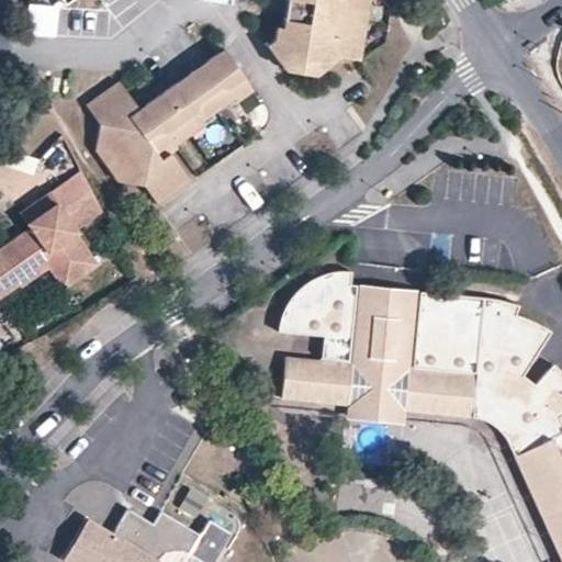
[(360,59),(369,0),(287,0),(282,27),(277,26),(276,40),(268,45),(282,65),(290,59),(314,64),(319,71),(340,56),(360,59)]
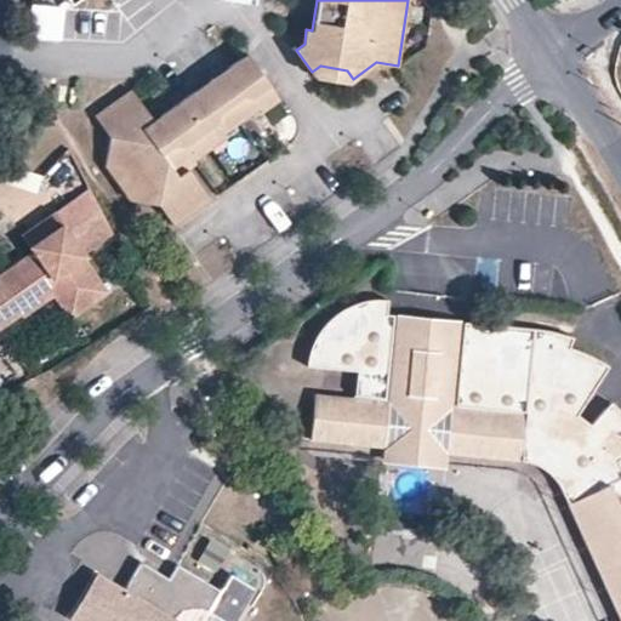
[(63,7),(32,6),(30,38),(62,39),(63,7)]
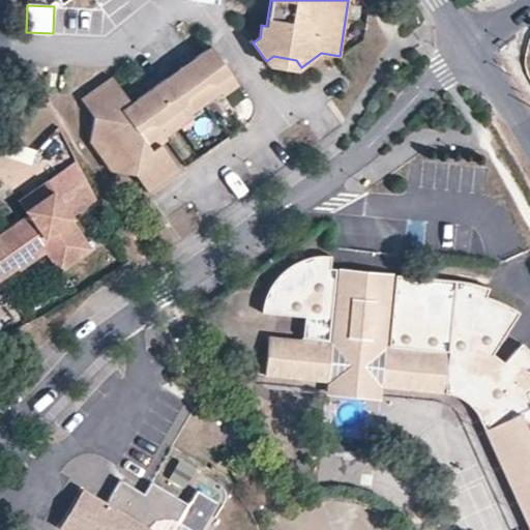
[(190,113),(221,92),(214,84),(229,72),(210,47),(195,58),(200,63),(170,85),(166,79),(137,99),(141,106),(126,116),(122,110),(130,104),(112,77),(82,99),(94,117),(90,139),(99,141),(115,162),(114,170),(135,174),(148,193),(179,171),(160,144),(152,150),(148,144),(163,134),(156,124),(184,105),(190,113)]
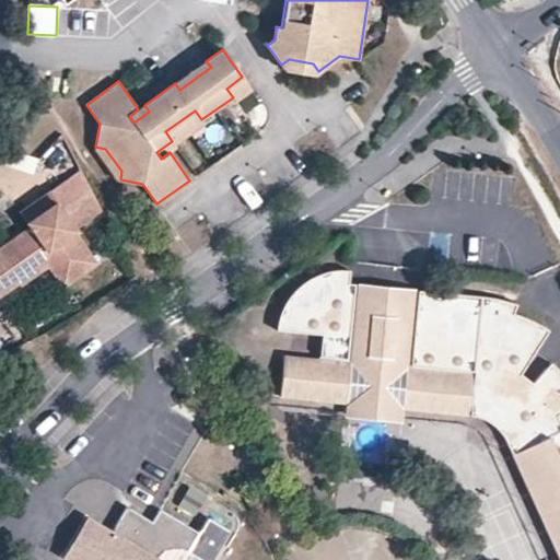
[(318,71),(313,63),(289,59),(281,65),(284,70),(313,76),(318,71)]
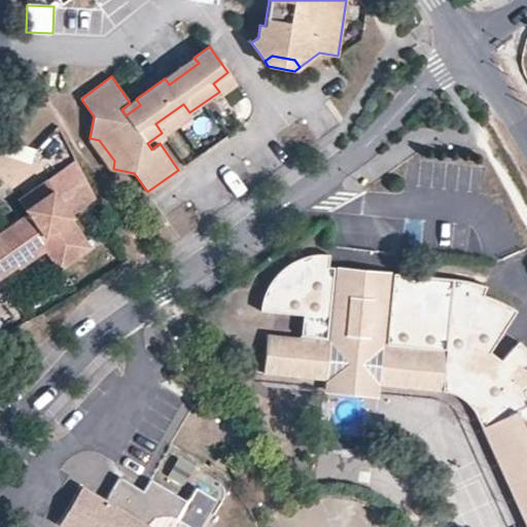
[(169,84),(199,63),(194,58),(165,78),(169,84)]
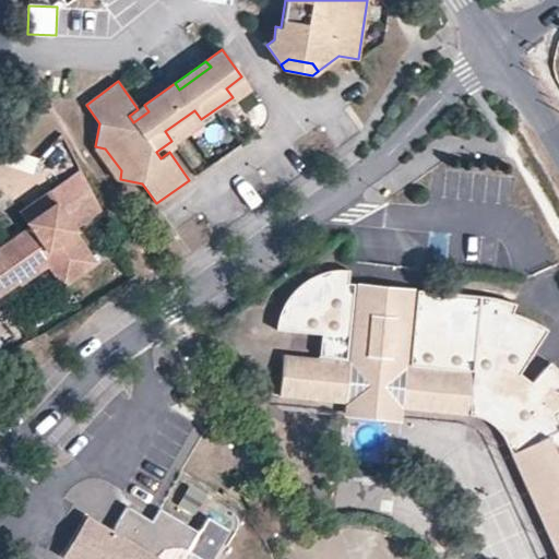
[(251,91),(241,76),(226,88),(233,97),(236,102),(251,91)]
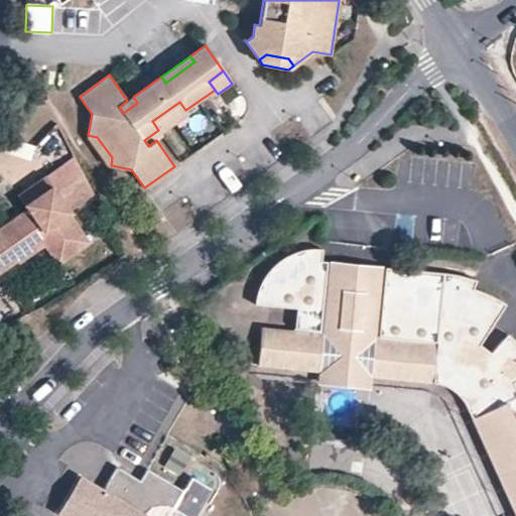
[(123,113),(137,103),(133,97),(127,101),(119,107),(123,113)]
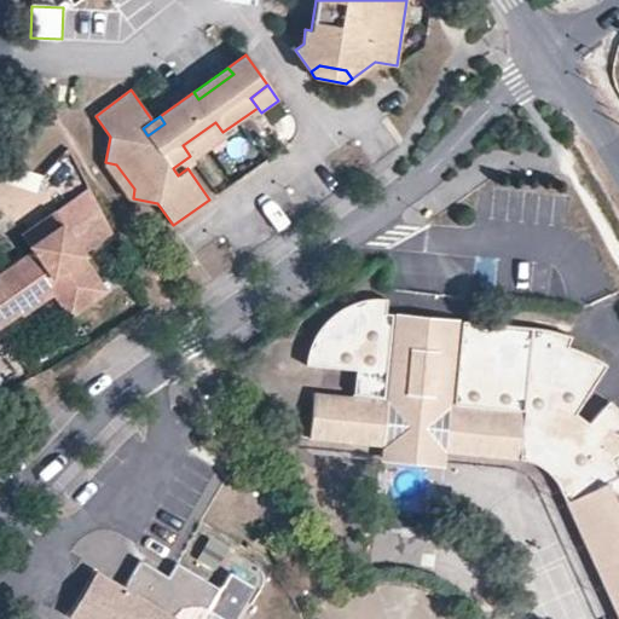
[(194,161),(226,137),(223,132),(215,122),(183,145),(190,156),(173,168),(178,175),(187,168),(195,163),(194,161)]
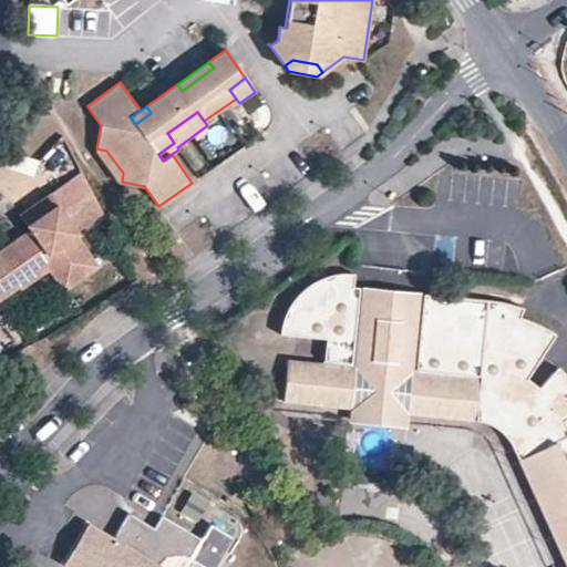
[(123,173),(106,151),(96,148),(96,155),(115,181),(122,182),(123,173)]
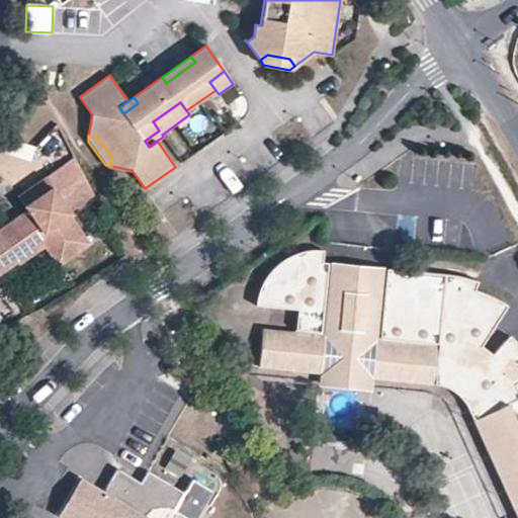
[(94,194),(75,157),(46,177),(69,212),(94,194)]
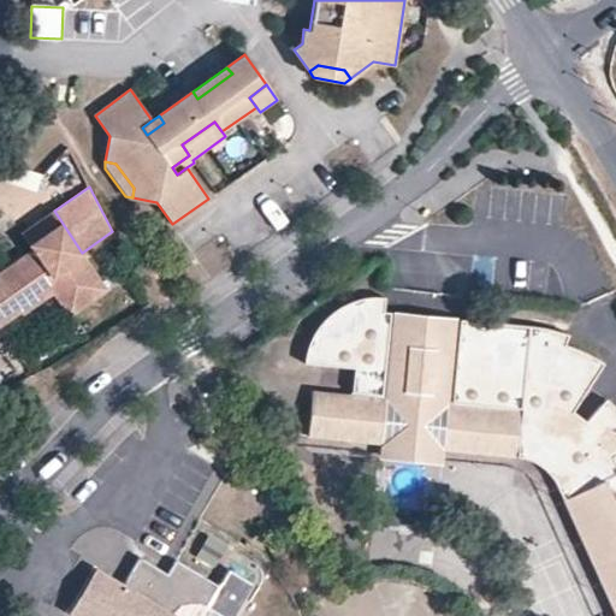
[(105,289),(81,256),(83,254),(82,253),(54,211),(22,234),(33,249),(27,254),(31,261),(21,268),(16,261),(0,272),(0,324),(21,311),(23,313),(53,291),(70,314),(105,289)]
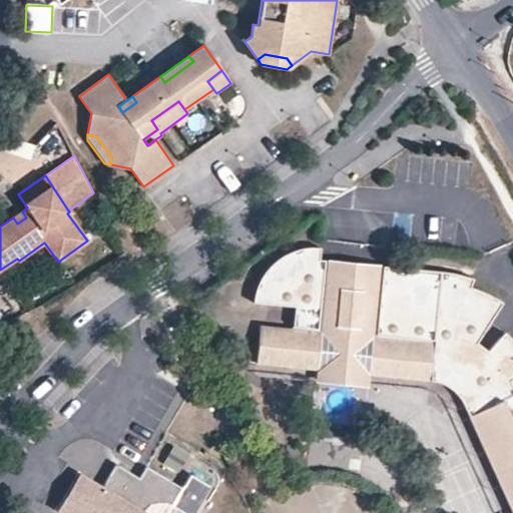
[(17,223),(26,217),(22,211),(13,217),(17,223)]
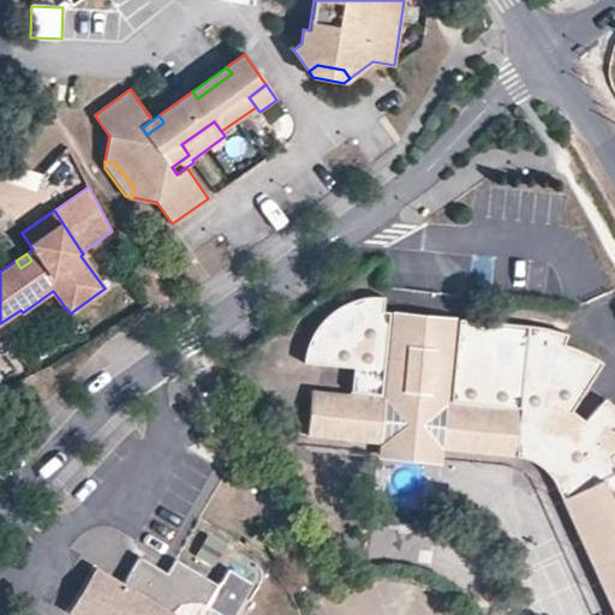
[(572,411),(603,363),(586,353),(563,344),(567,334),(542,327),(457,318),(454,334),(390,328),(393,312),(382,311),(383,297),(368,297),(362,298),(345,304),(338,308),(324,318),(318,326),(312,334),(308,346),(303,363),(353,368),(351,395),(311,392),(308,435),(380,442),(384,398),(447,404),(443,449),(517,457),(531,461),(545,471),(553,479),(614,614),(614,472),(603,479),(596,465),(613,457),(614,454),(614,407),(604,398),(585,421),(572,436),(562,428),(572,411)]
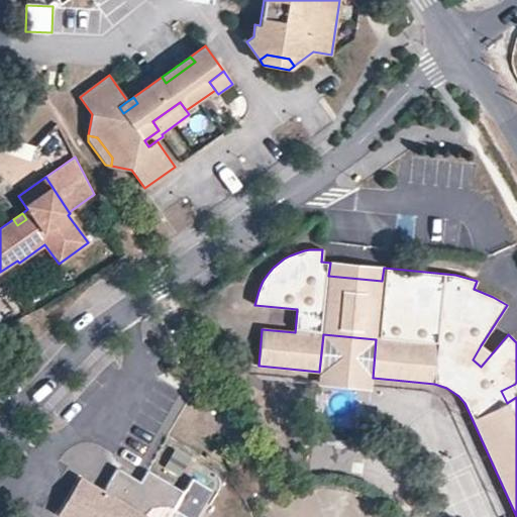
[(382,281),(384,268),(330,263),(328,276),(382,281)]
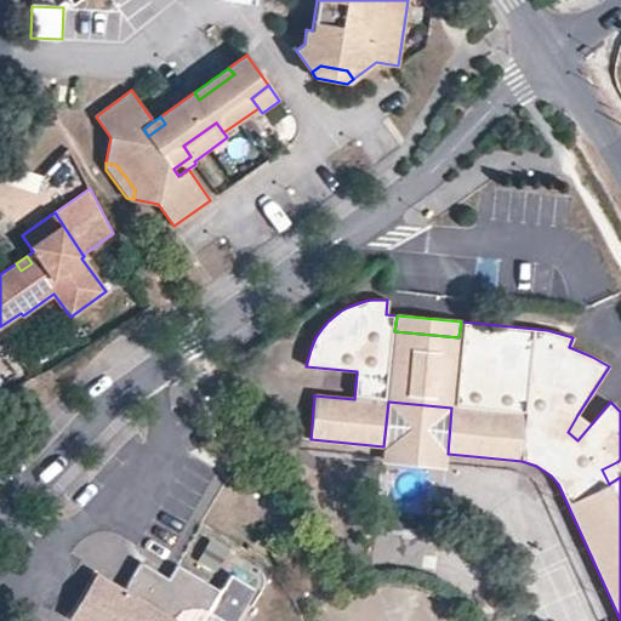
[(448,454),(451,408),(388,402),(383,446),(382,462),(446,468),(448,454)]
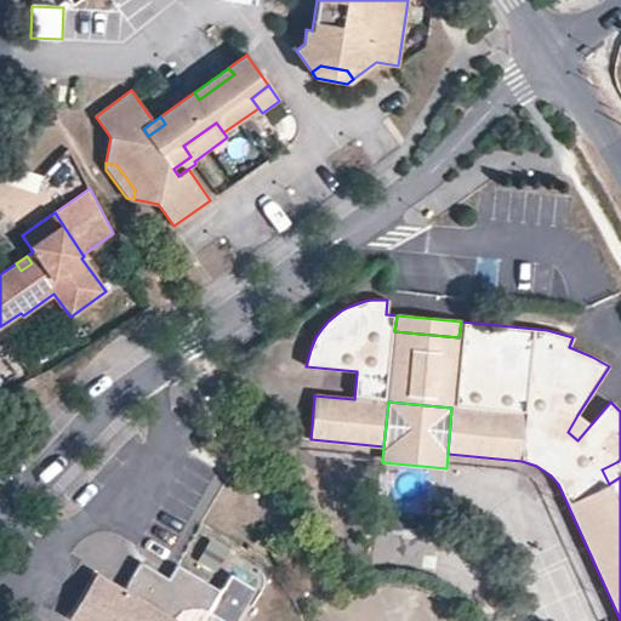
[(577,440),(591,425),(577,415),(568,432),(577,440)]
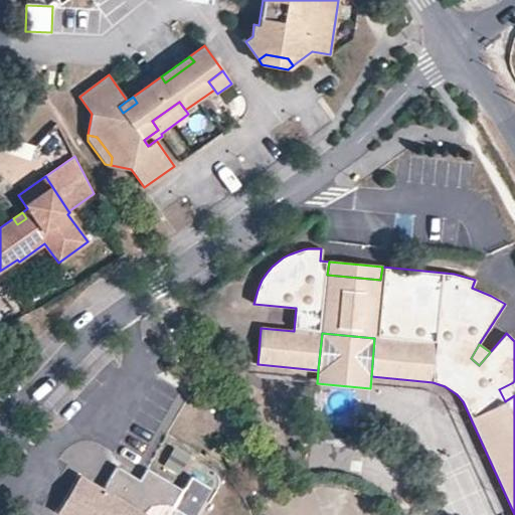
[(514,395),(514,387),(513,382),(499,389),(505,401),(514,395)]
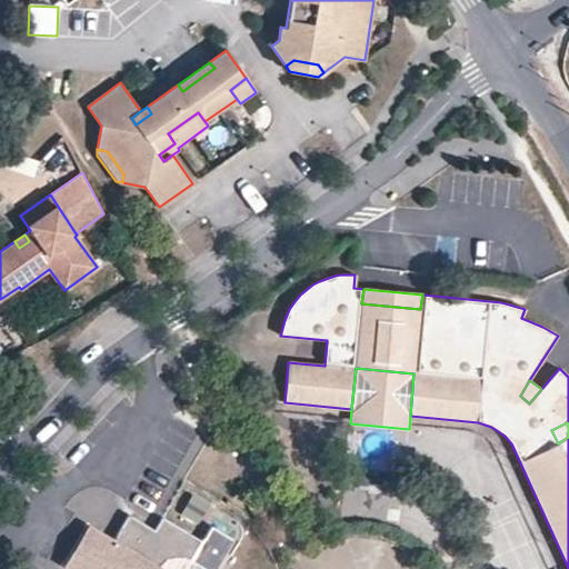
[(197,522),(208,505),(191,496),(181,512),(197,522)]
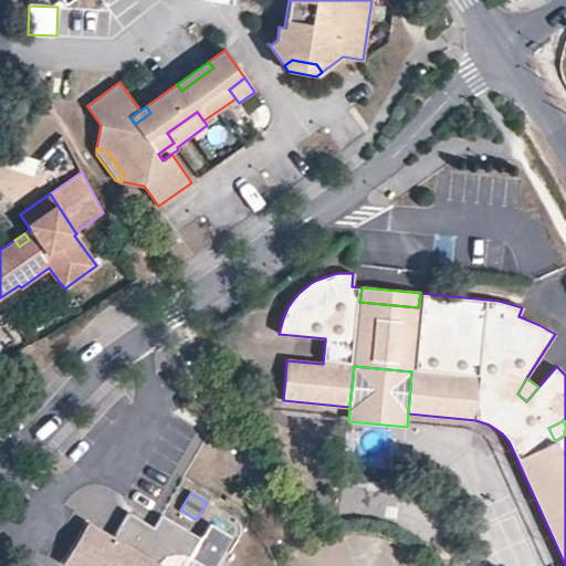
[(200,565),(215,565),(233,536),(210,522),(200,538),(161,515),(154,527),(128,512),(113,537),(101,530),(79,565),(155,565),(157,564),(167,556),(177,554),(182,556),(200,565)]
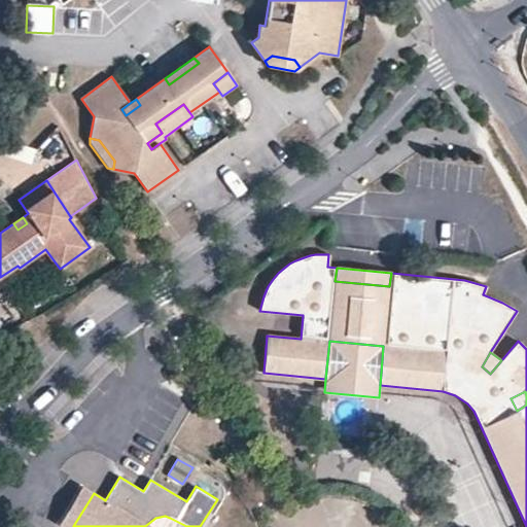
[(64,526),(73,526),(94,493),(81,487),(59,524),(64,526)]
